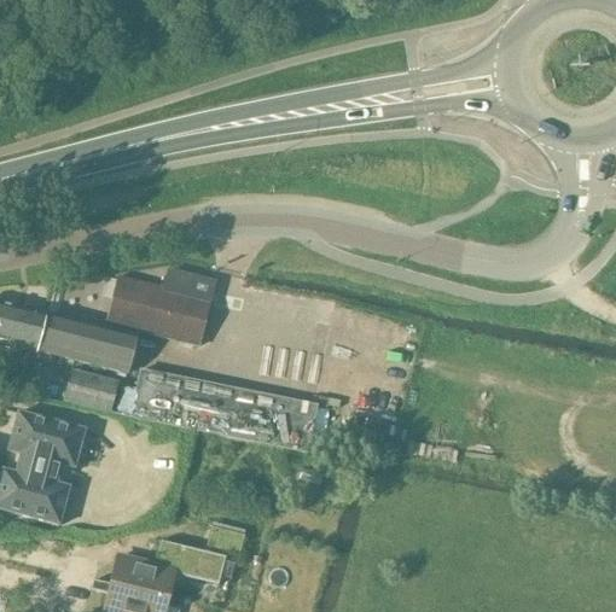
[(138,327),(199,342),(215,278),(169,266),(164,284),(118,272),(106,321),(138,328),(138,327)]
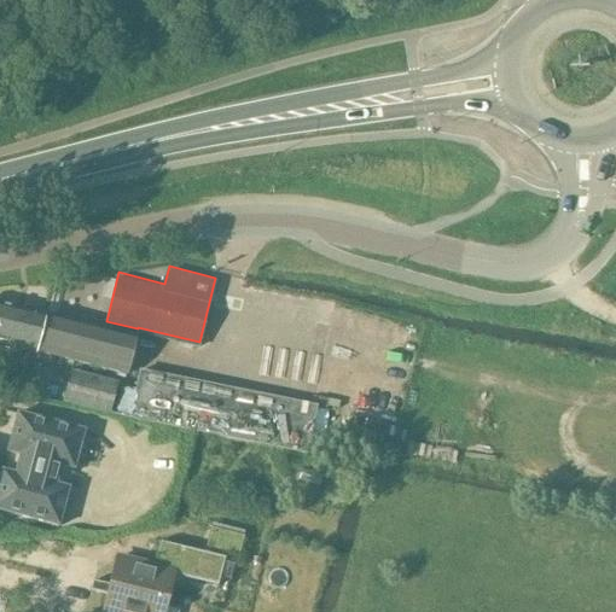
[(0,336),(18,341),(17,343),(36,348),(46,309),(27,304),(27,307),(0,301),(0,336)]
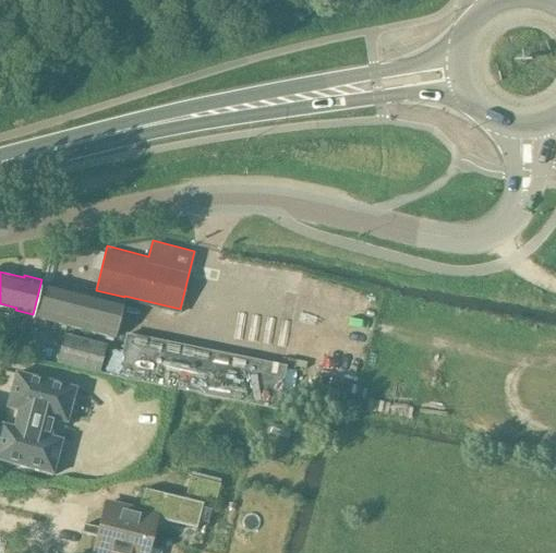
[(36,299),(33,314),(68,323),(116,334),(124,297),(96,290),(95,291),(95,292),(41,279),(36,299)]
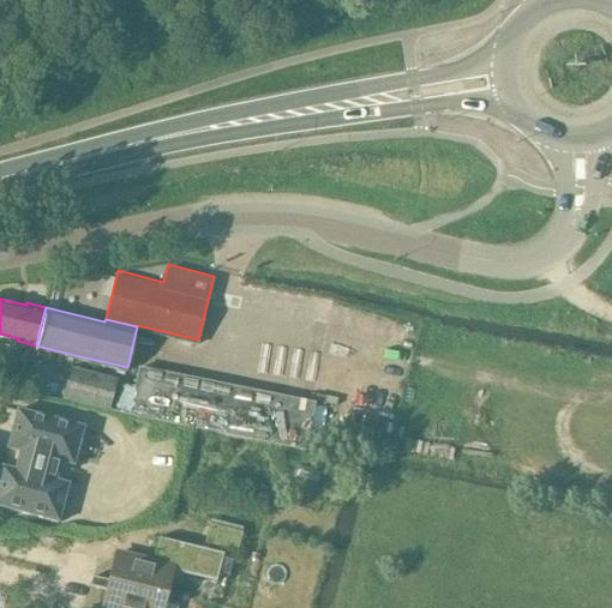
[(138,363),(129,411),(305,447),(316,399),(138,363)]
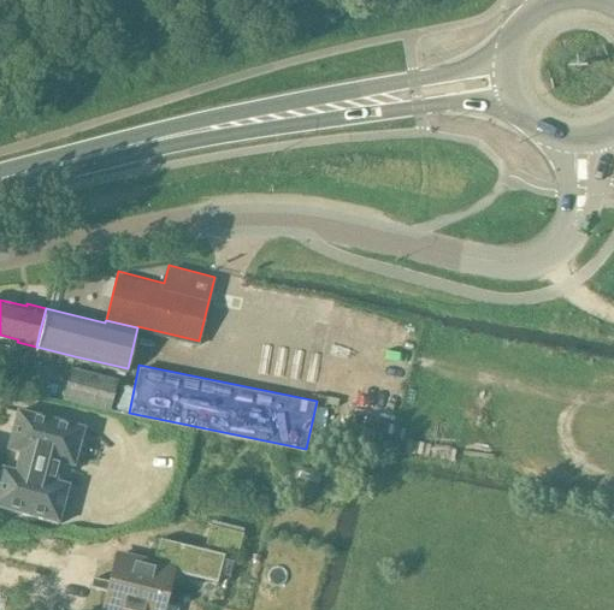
[(63,397),(111,408),(118,378),(71,366),(63,397)]
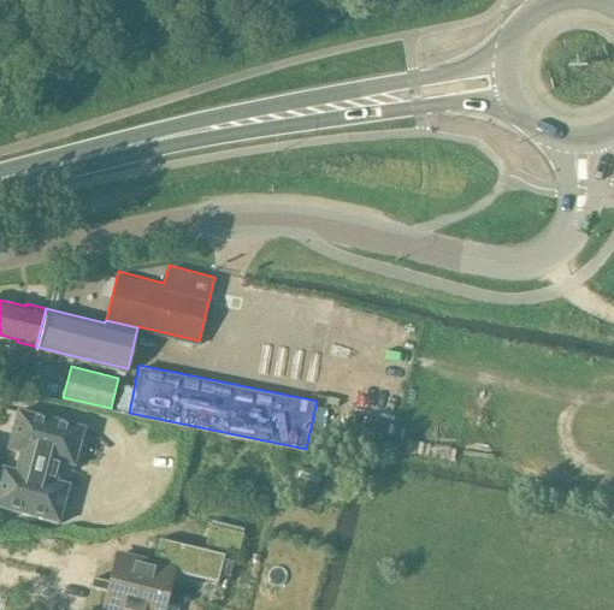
[(0,503),(59,520),(70,481),(59,478),(64,461),(75,463),(84,425),(18,408),(7,445),(21,449),(16,468),(4,465),(0,477),(0,503)]
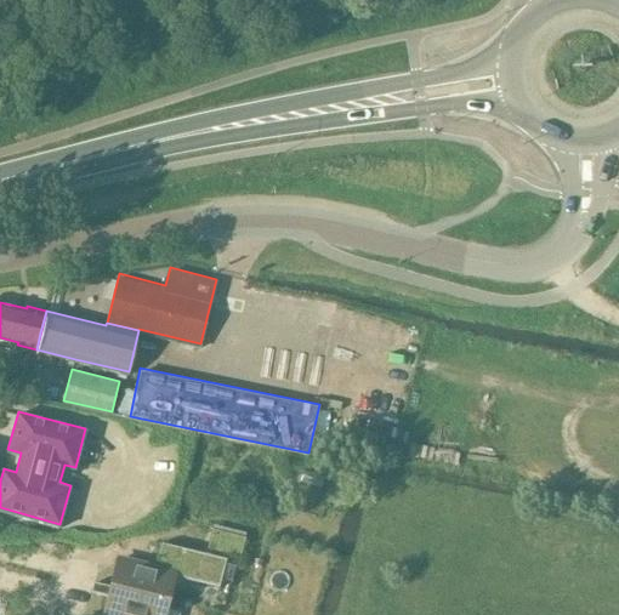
[(209,546),(242,554),(248,534),(245,534),(246,530),(216,522),(215,527),(214,527),(209,546)]
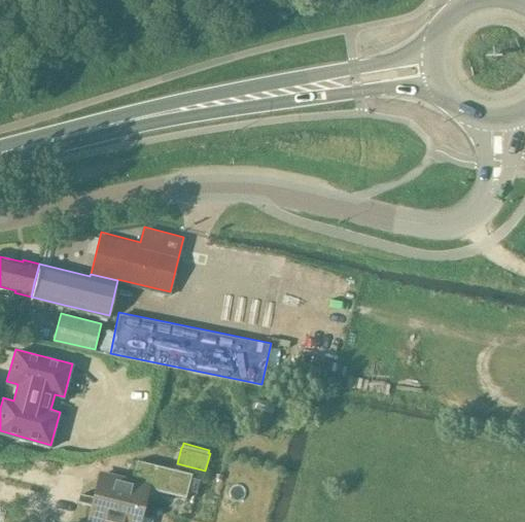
[(101,472),(98,485),(95,495),(80,491),(78,499),(93,503),(89,519),(101,521),(139,521),(148,486),(187,495),(193,473),(139,459),(134,480),(101,472)]
